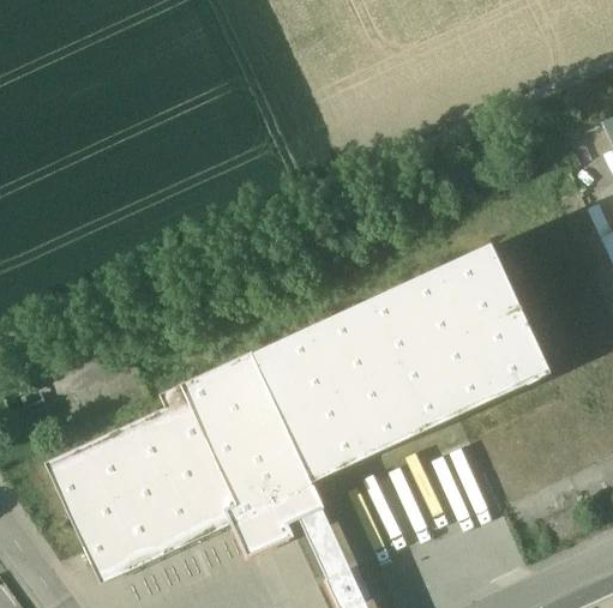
[(566,198),(581,192),(572,176),(558,182),(566,198)]
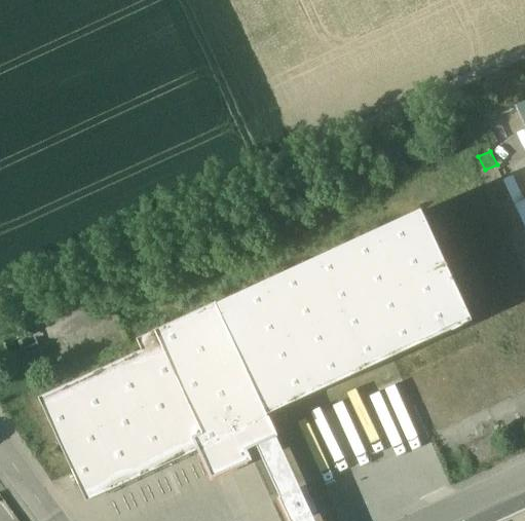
[(472,319),(416,202),(138,335),(143,345),(39,395),(89,500),(199,448),(213,476),(253,457),(248,447),(257,443),(275,434),(278,433),(270,414),(472,319)]
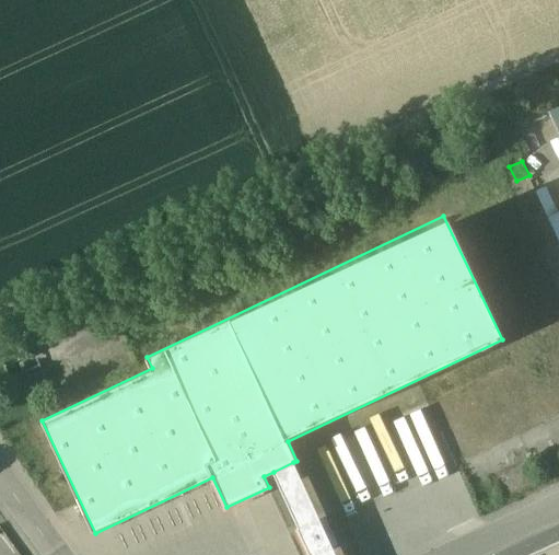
[(231,282),(178,307),(187,326),(240,302),(231,282)]
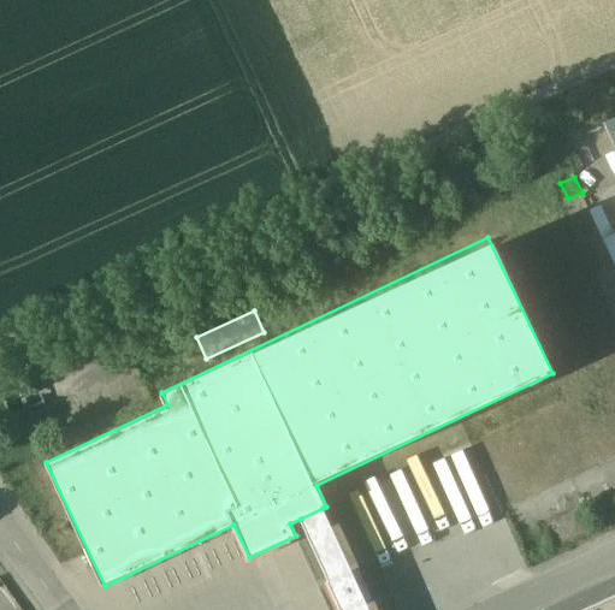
[(196,337),(176,345),(187,367),(206,359),(196,337)]
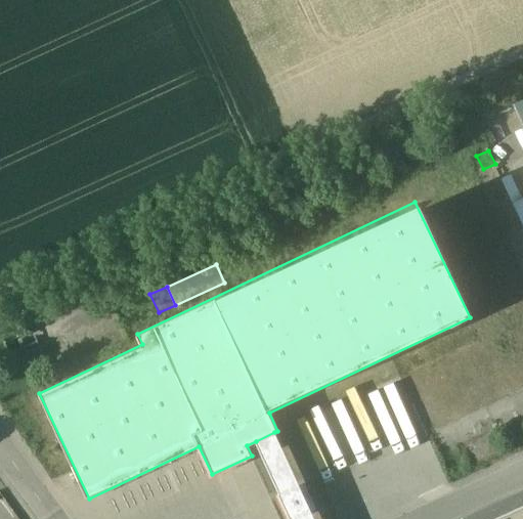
[(256,441),(292,518),(314,518),(274,432),(256,441)]
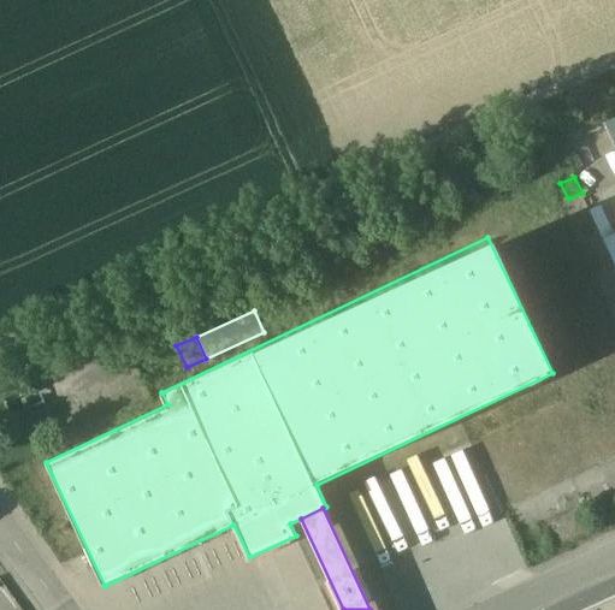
[(614,590),(572,609),(614,609),(614,590)]
